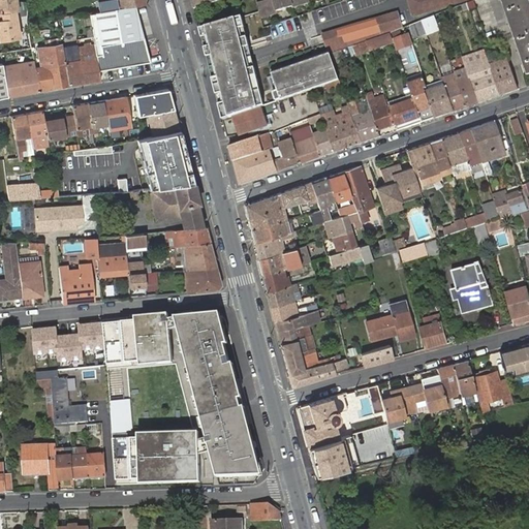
[(0,0),(0,11),(16,9),(18,9),(17,0),(0,0)]
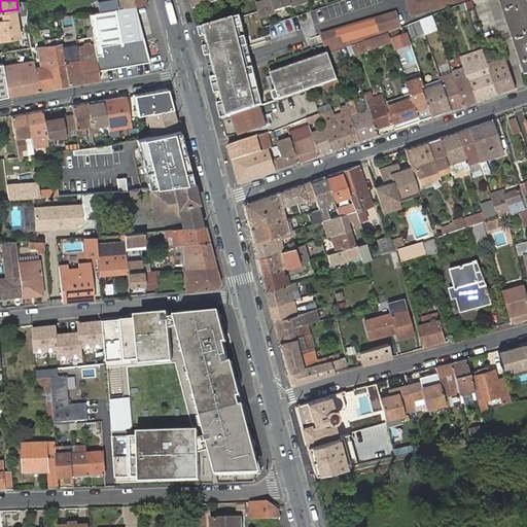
[(189,0),(192,9),(213,2),(212,0),(189,0)]
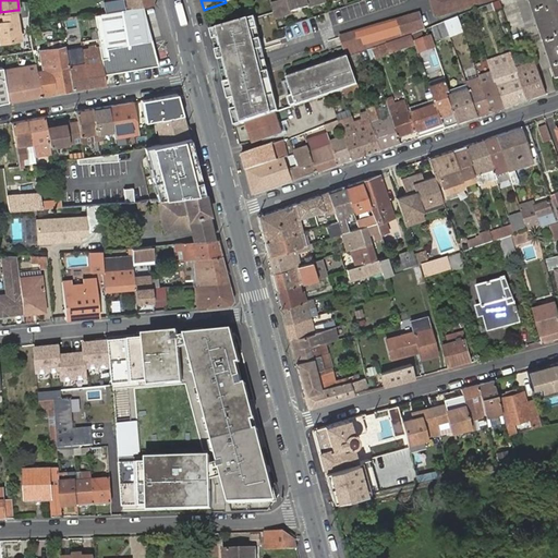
[(286,0),(271,4),(275,13),(276,19),(293,13),(293,12),(327,2),(326,0),(286,0)]
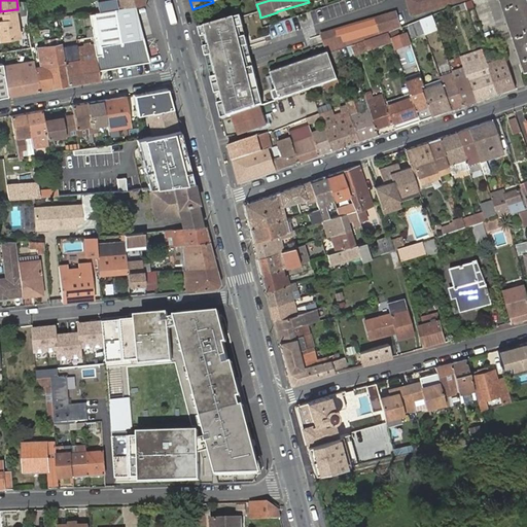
[(407,0),(410,9),(440,0),(407,0)]
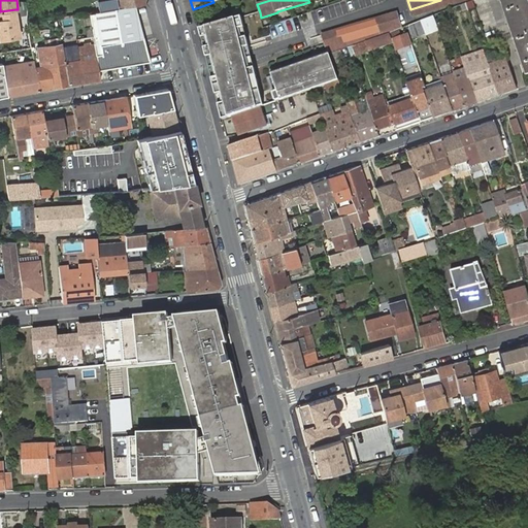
[(440,0),(410,9),(413,15),(464,0),(440,0)]
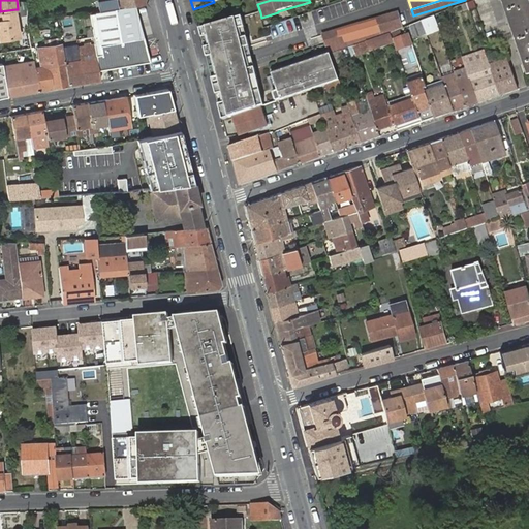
[(501,0),(528,75),(528,74),(528,2),(528,0),(501,0)]
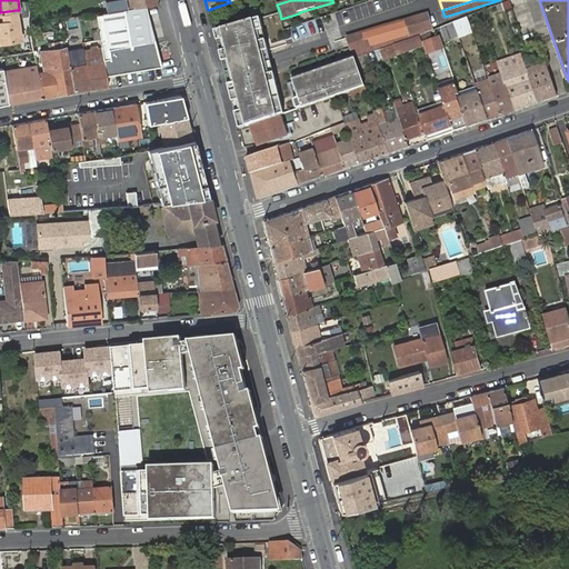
[(152,41),(146,6),(121,9),(100,11),(96,12),(98,28),(99,38),(101,48),(102,58),(103,62),(106,77),(161,67),(155,41),(152,41)]
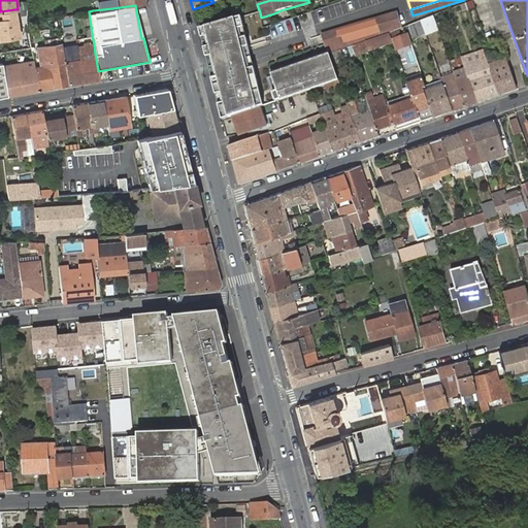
[(0,38),(19,36),(15,9),(0,11),(0,38)]
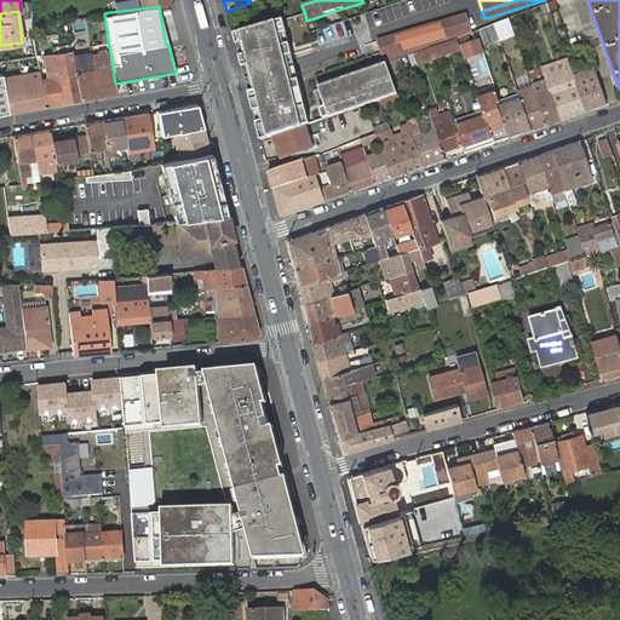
[(466,15),(379,40),(384,55),(471,29),(466,15)]
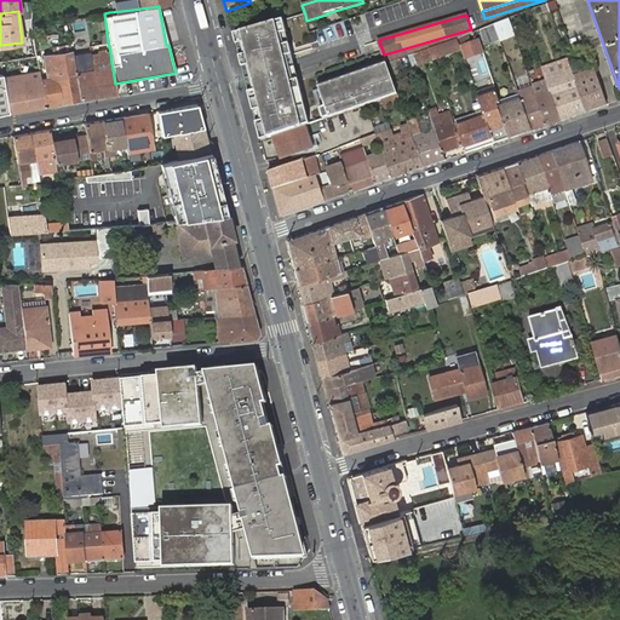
[(286,32),(283,21),(234,35),(236,45),(244,42),(246,56),(239,57),(242,68),(250,65),(252,78),(256,91),(248,92),(253,112),(259,109),(263,121),(257,124),(262,142),(274,137),(309,125),(305,112),(298,114),(296,101),(303,99),(298,80),(291,82),(288,70),(285,57),(292,55),(290,45),(282,46),(279,34),(286,32)]
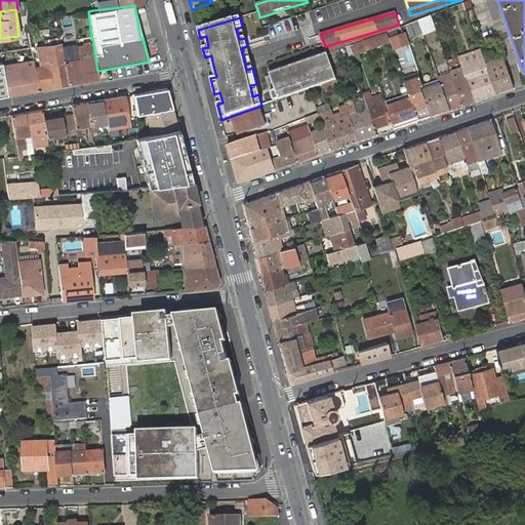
[(291,17),(276,22),(279,35),(294,31),(291,17)]
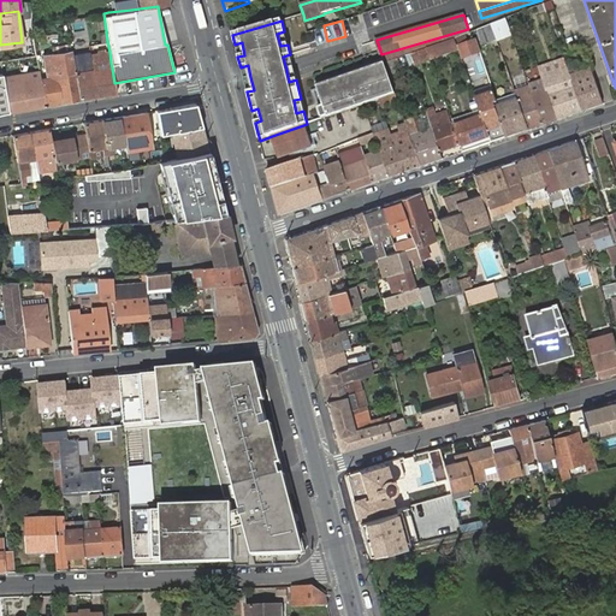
[(497,41),(492,27),(478,33),(483,46),(497,41)]
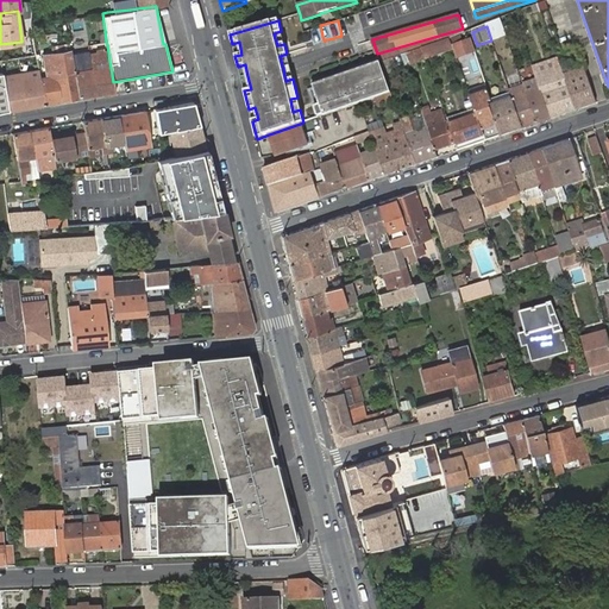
[(406,54),(422,48),(426,60),(453,50),(450,38),(463,32),(463,29),(377,54),(380,62),(406,54)]
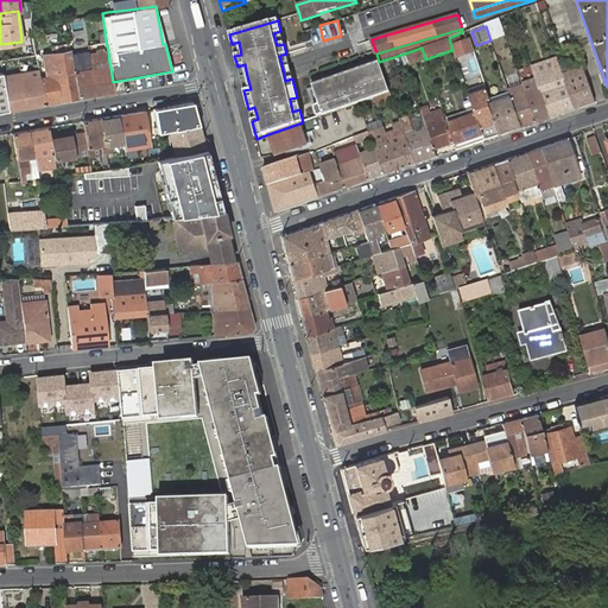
[(284,44),(280,31),(273,33),(277,45),(284,44)]
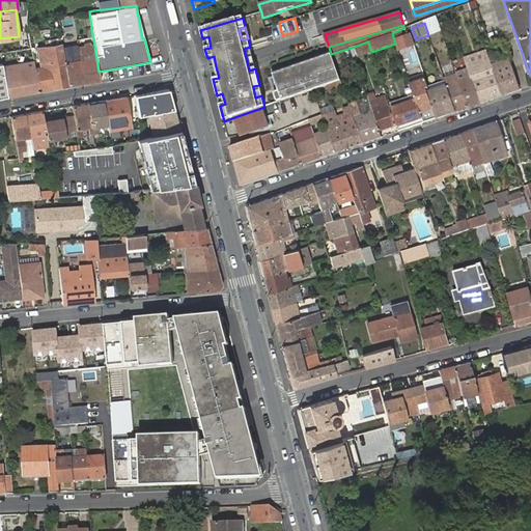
[(410,35),(402,37),(396,40),(399,50),(414,46),(410,35)]
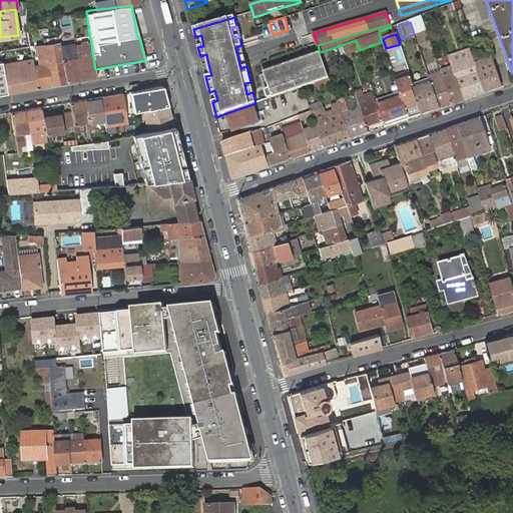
[(201,35),(195,37),(197,47),(203,46),(201,35)]
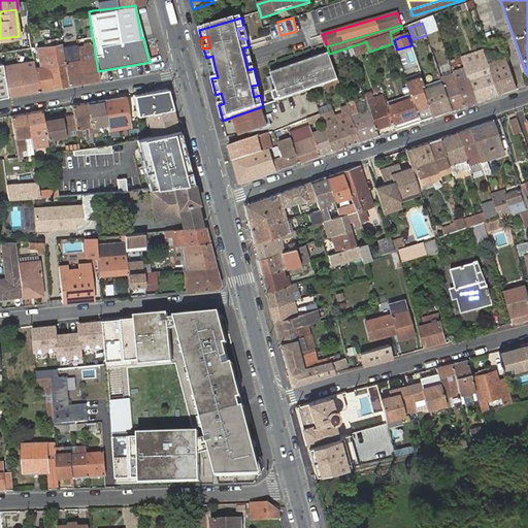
[(352,46),(356,57),(369,52),(366,41),(352,46)]
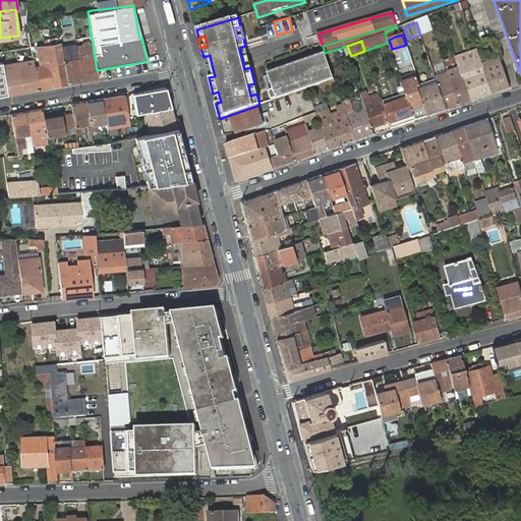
[(60,42),(31,46),(33,59),(39,90),(67,84),(64,61),(63,55),(62,51),(60,42)]
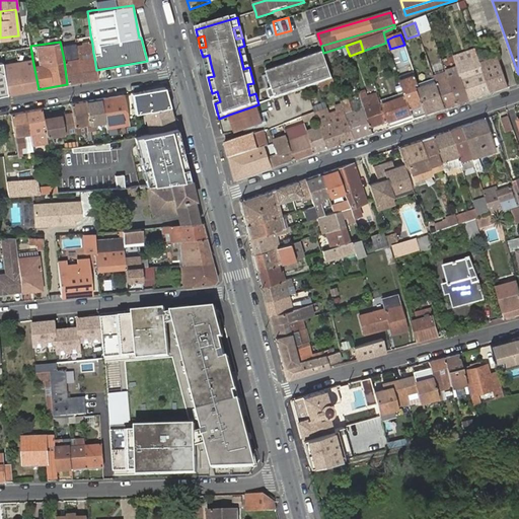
[(82,81),(97,79),(96,70),(94,57),(93,53),(92,44),(76,47),(77,53),(82,81)]
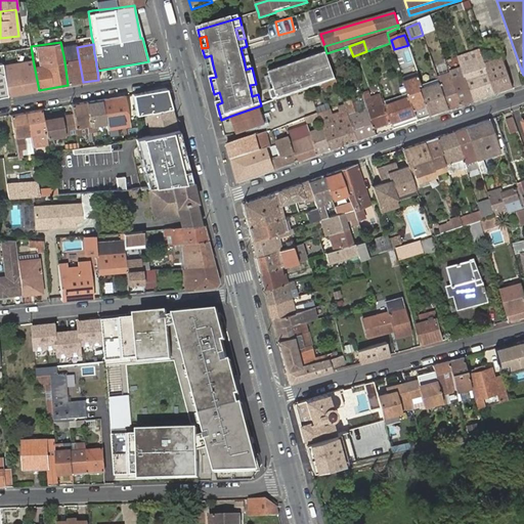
[(250,58),(247,46),(241,48),(244,59),(246,70),(252,68),(250,58)]
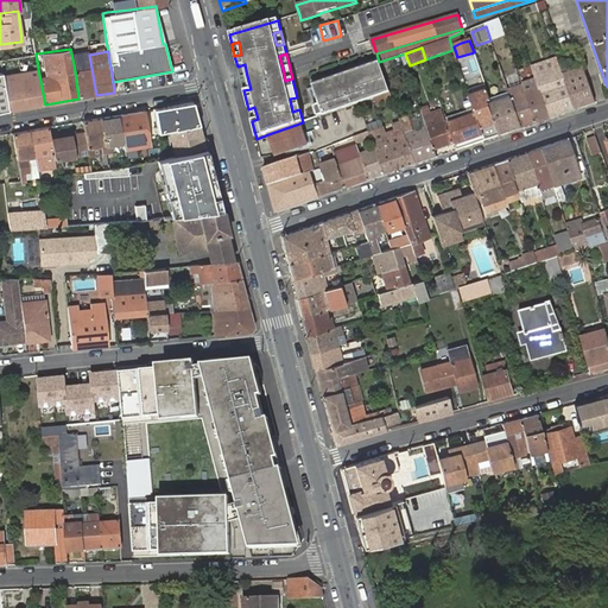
[(75,71),(78,99),(96,95),(90,62),(89,55),(84,55),(84,57),(73,59),(74,64),(75,71)]
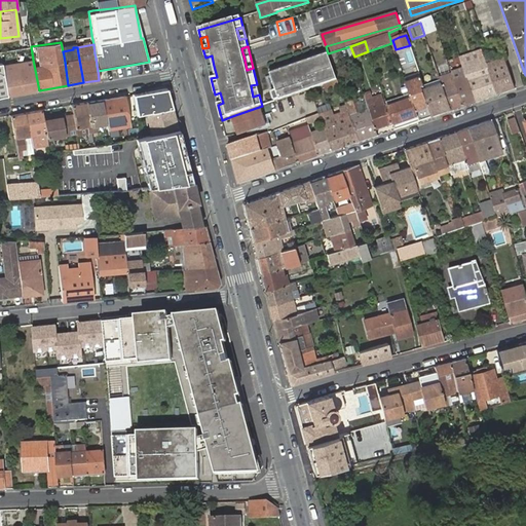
[(276,90),(272,92),(275,101),(337,79),(328,53),(271,74),(276,90)]
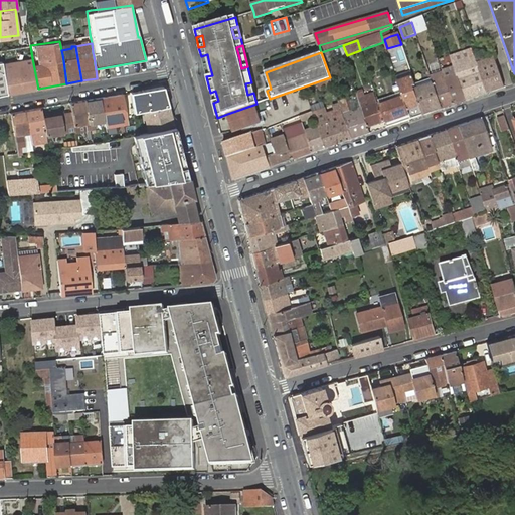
[(475,57),(473,52),(452,59),(454,66),(466,101),(487,94),(477,65),(475,57)]
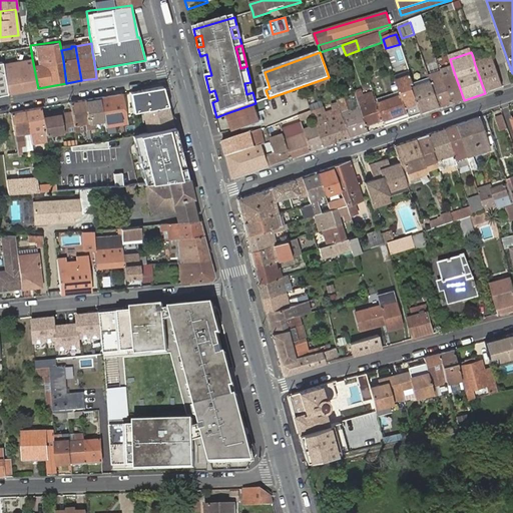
[(208,64),(206,54),(200,56),(203,66),(205,76),(211,75),(208,64)]
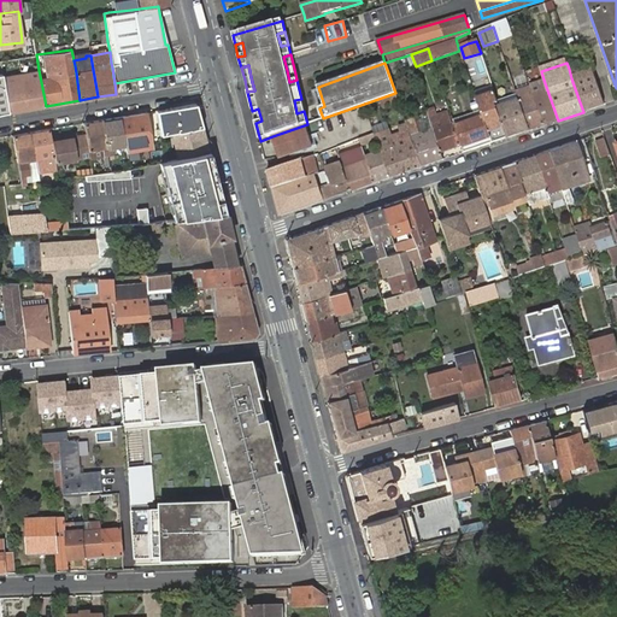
[(569,69),(571,78),(583,75),(580,65),(569,69)]
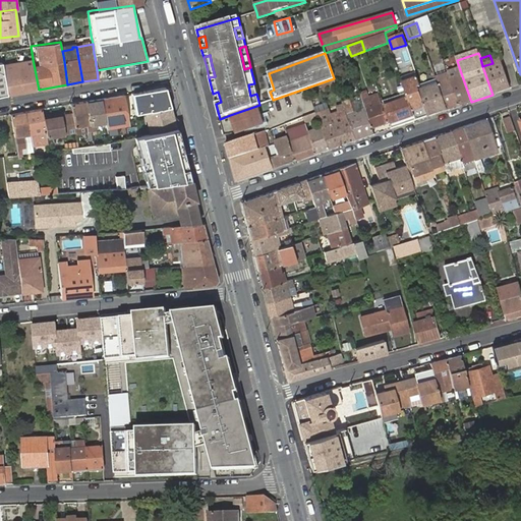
[(39,90),(33,59),(17,62),(22,92),(39,90)]
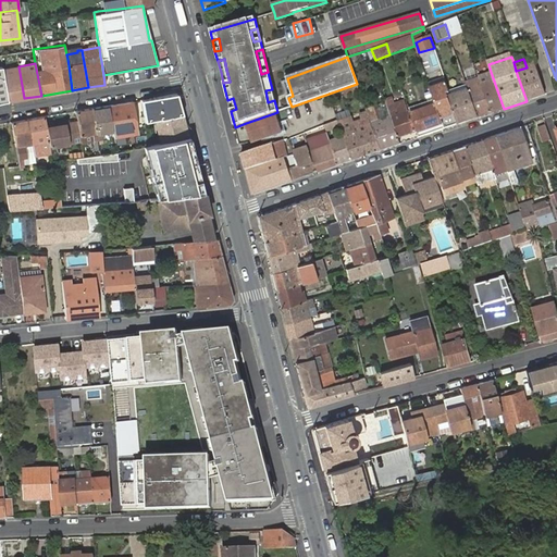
[(516,71),(527,101),(545,95),(534,65),(527,67),(516,71)]
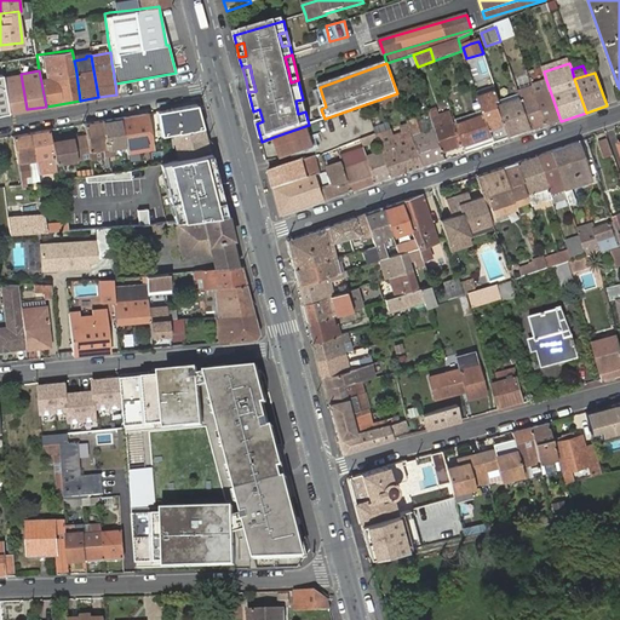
[(27,109),(21,74),(3,78),(9,113),(27,109)]
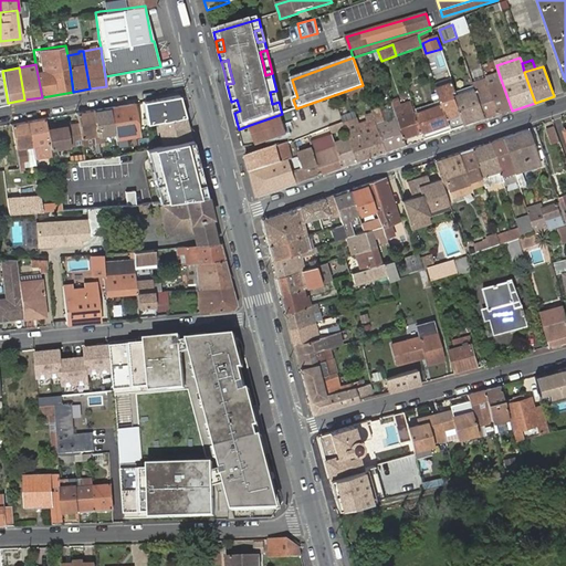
[(499,73),(486,79),(486,80),(500,115),(512,111),(499,73)]
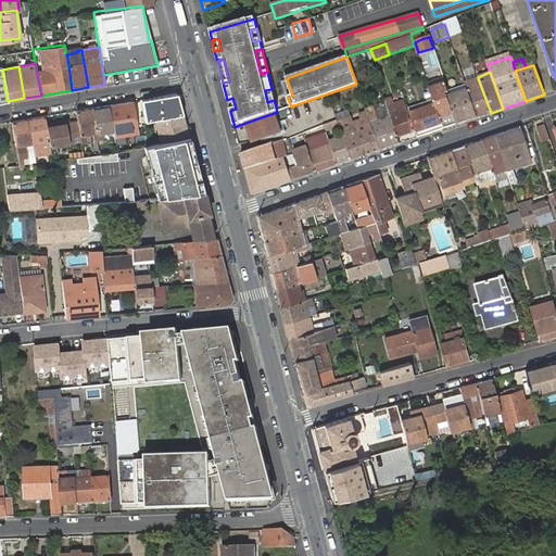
[(465,83),(468,90),(477,117),(491,113),(478,78),(465,83)]
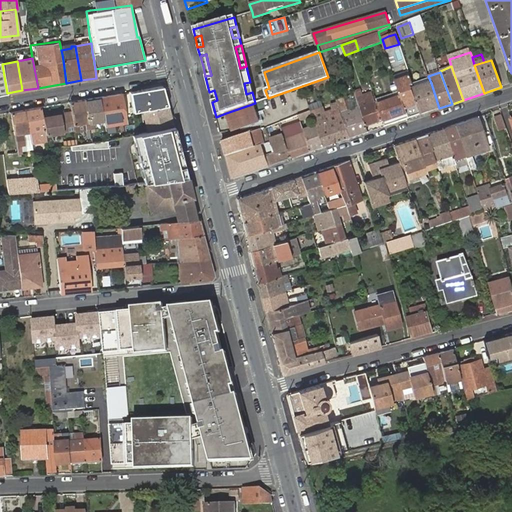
[(396,82),(401,97),(409,119),(420,114),(411,90),(410,87),(413,86),(410,77),(396,82)]
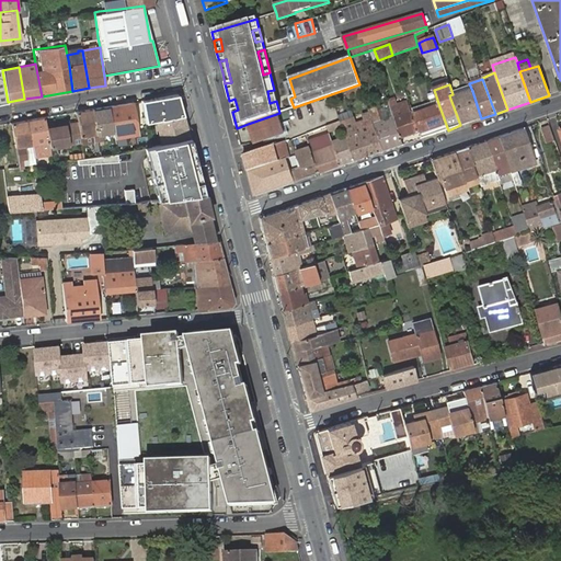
[(276,101),(274,90),(267,91),(270,103),(276,101)]
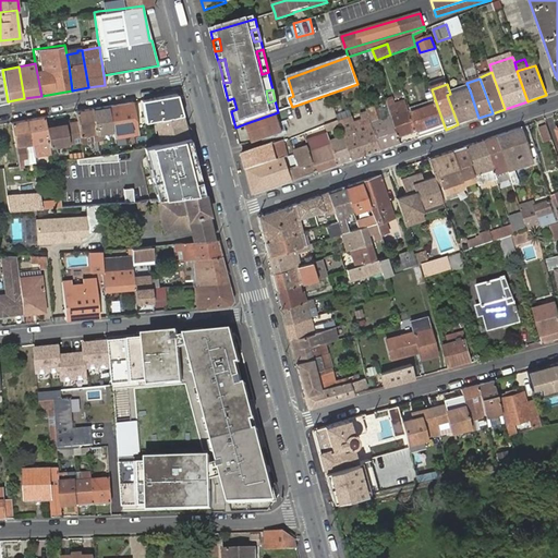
[(448,98),(458,124),(478,118),(470,91),(448,98)]
